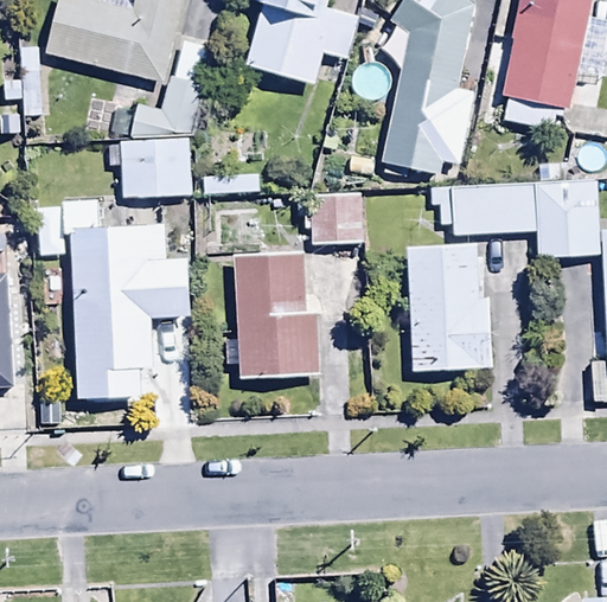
[(59,0),(46,53),(163,83),(184,0),(59,0)]
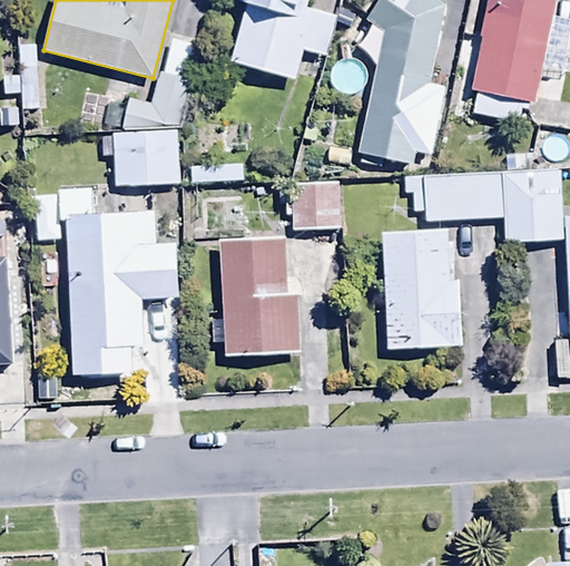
[(239,0),(239,2),(244,2),(231,61),(297,75),(303,48),(328,54),(337,12),(306,6),(307,0),(239,0)]
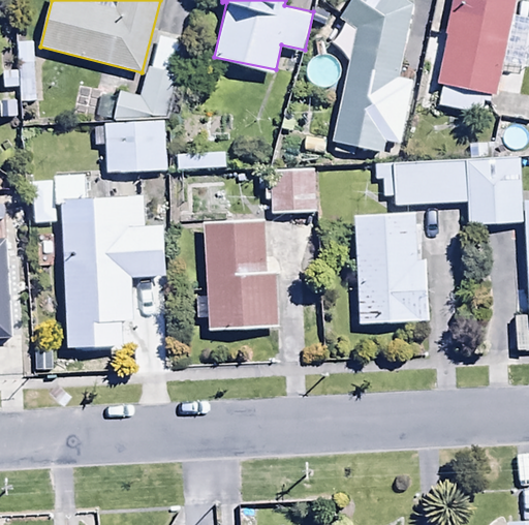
[(349,0),(338,18),(355,30),(331,139),(336,141),(334,149),(354,153),(355,147),(384,153),(387,137),(402,141),(416,80),(401,76),(416,7),(406,0),(349,0)]
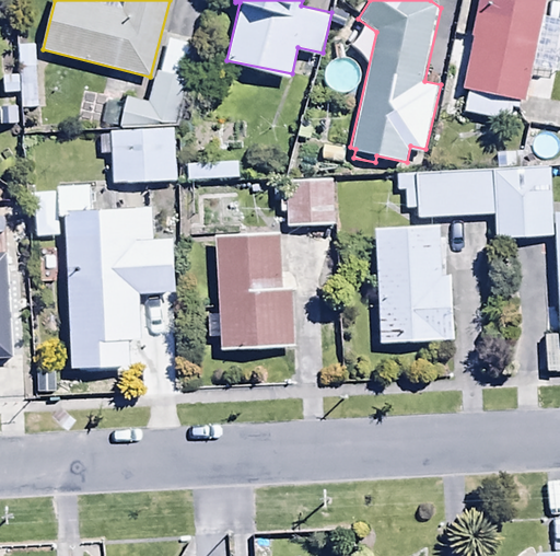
[(477,0),(463,85),(468,87),(465,106),(510,115),(511,105),(526,108),(534,68),(557,72),(559,51),(559,16),(544,13),(545,0),(477,0)]
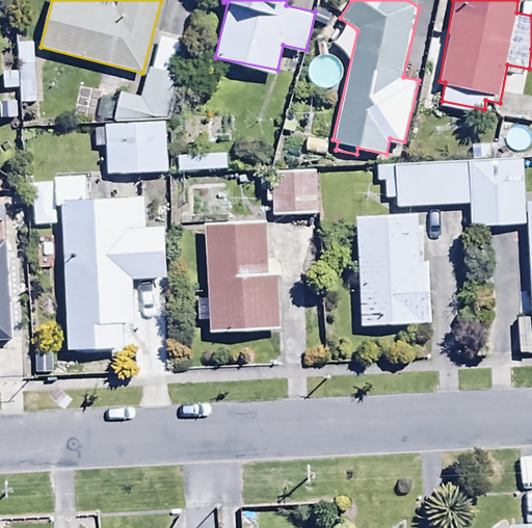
[(114,122),(166,121),(169,121),(181,75),(175,74),(183,42),(161,35),(154,67),(149,66),(141,95),(123,90),(122,96),(101,90),(96,111),(115,116),(114,122)]
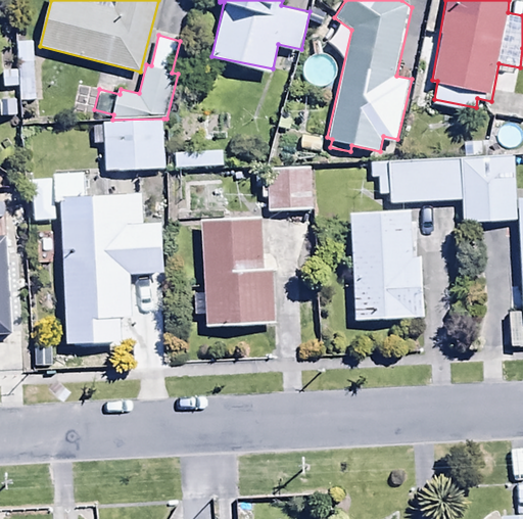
[(164,170),(163,119),(103,120),(105,172),(164,170)]
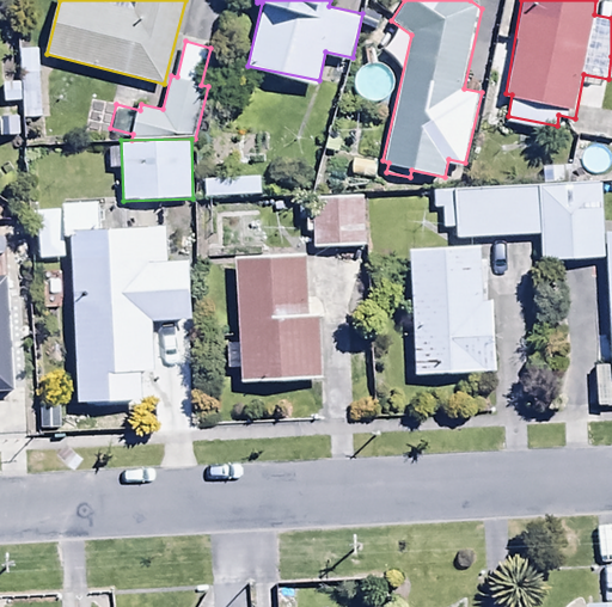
[(259,175),(204,176),(204,195),(261,192),(259,175)]
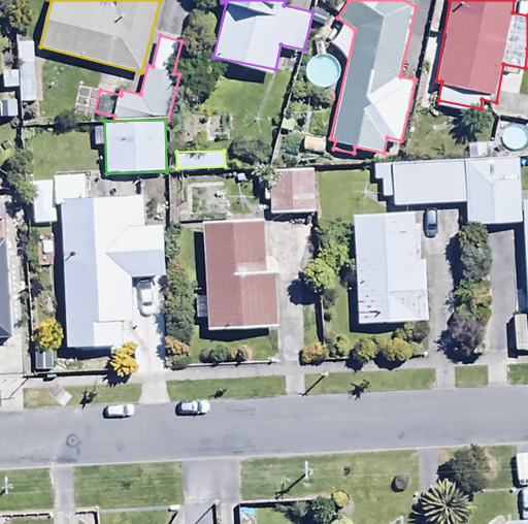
[(465,159),(467,202),(468,224),(522,221),(519,156),(465,159)]
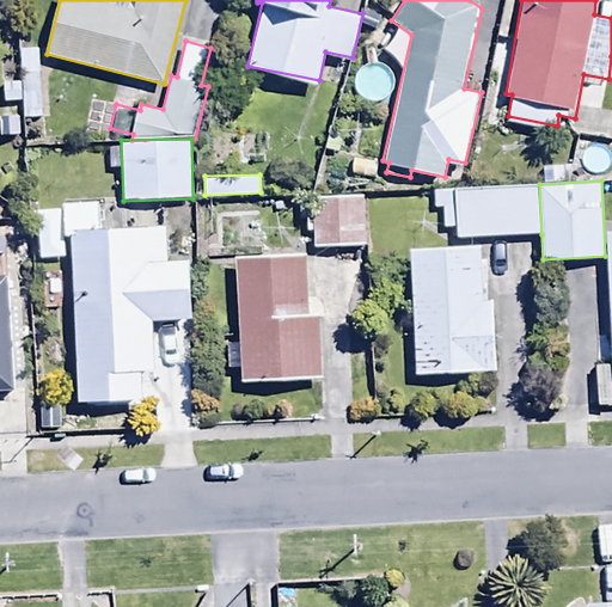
[(542,234),(539,184),(435,188),(436,208),(444,208),(444,227),(456,227),(457,239),(542,234)]
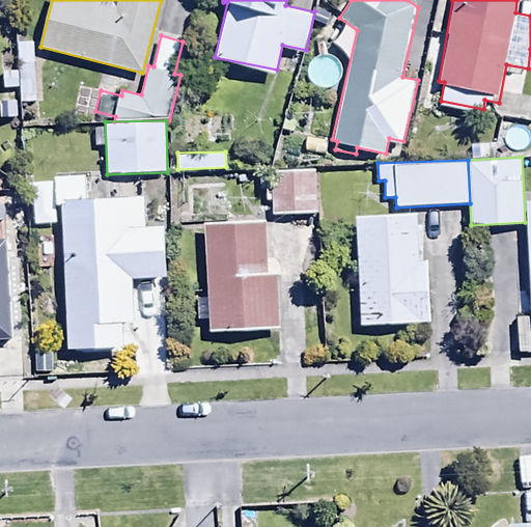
[(317,168),(261,170),(261,192),(269,192),(270,214),(318,212),(317,168)]
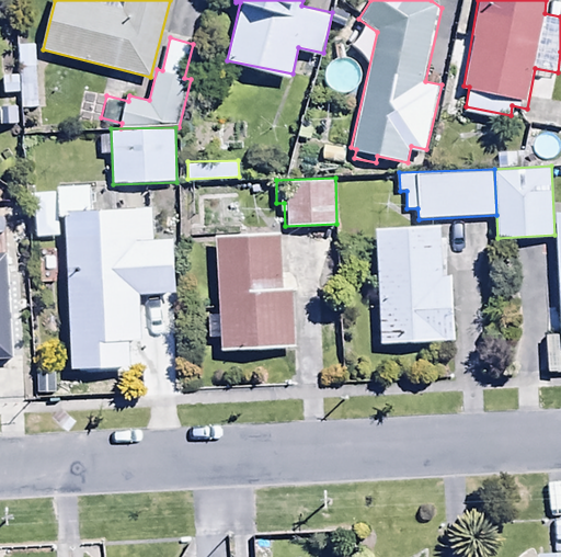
[(56,214),(65,214),(71,367),(133,365),(132,339),(145,338),(142,293),(178,291),(175,236),(155,236),(153,207),(121,208),(119,191),(82,192),(82,184),(55,184),(56,214)]
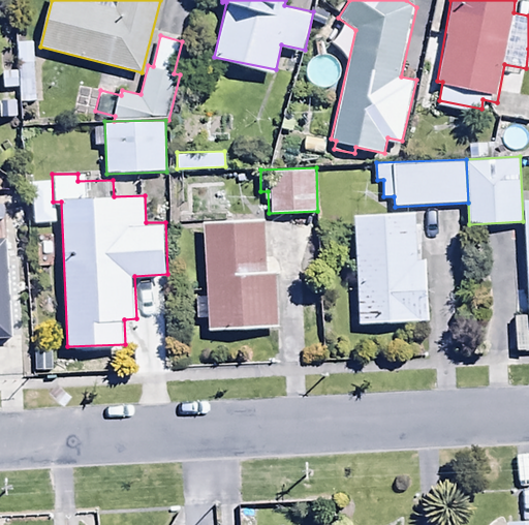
[(20,187),(0,187),(0,251),(12,251),(11,222),(21,222),(20,187)]
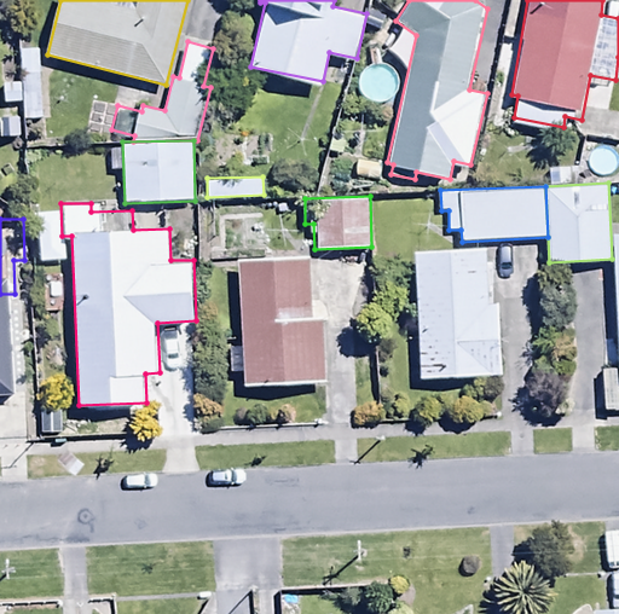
[(486,245),(416,248),(422,378),(502,375),(499,301),(489,301),(486,245)]
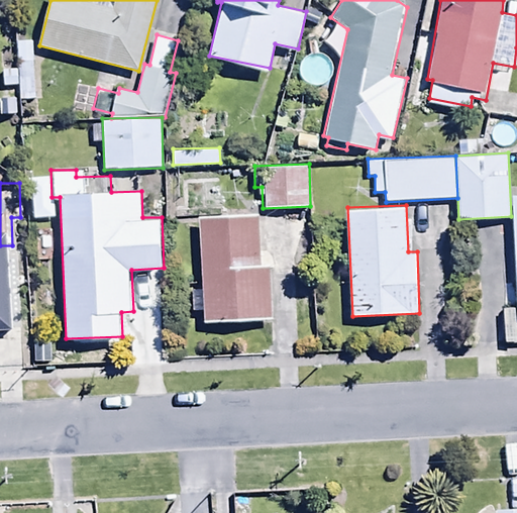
[(259,212),(200,215),(204,289),(192,290),(193,310),(204,310),(204,320),(272,316),(269,265),(261,265),(259,212)]
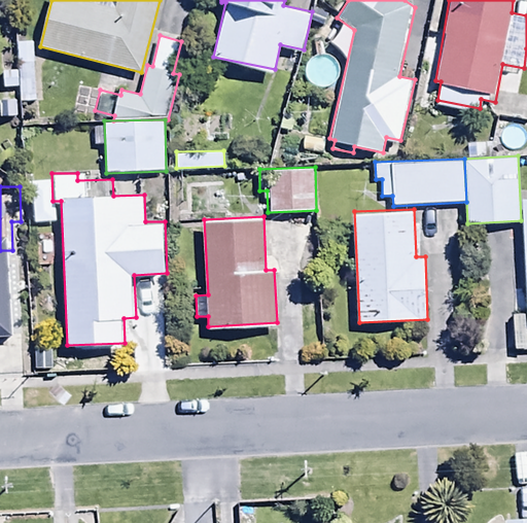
All buildings are outlined.
